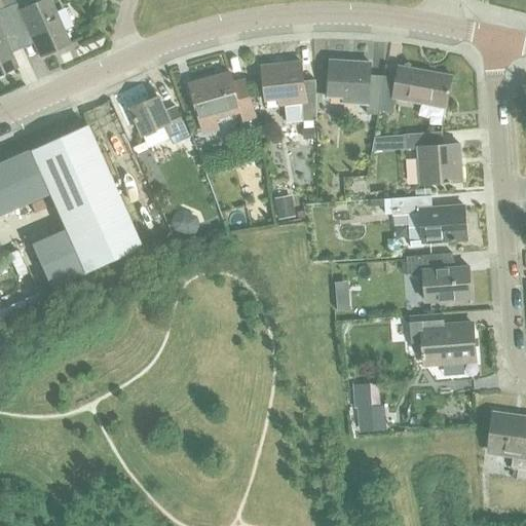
[(15,5),(4,10),(17,39),(29,34),(39,58),(70,44),(49,0),(43,0),(19,11),(15,5)]
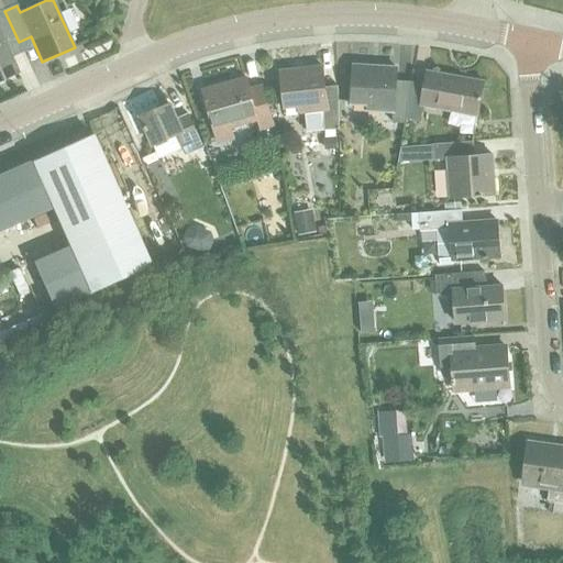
[(0,80),(18,73),(7,47),(19,42),(4,11),(0,12),(0,80)]
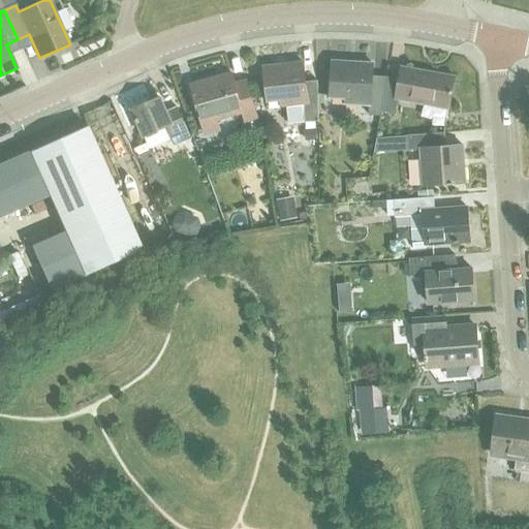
[(380,112),(387,78),(372,76),(373,65),(333,62),(330,97),(346,98),(345,104),(370,105),(369,117),(379,117),(380,112)]
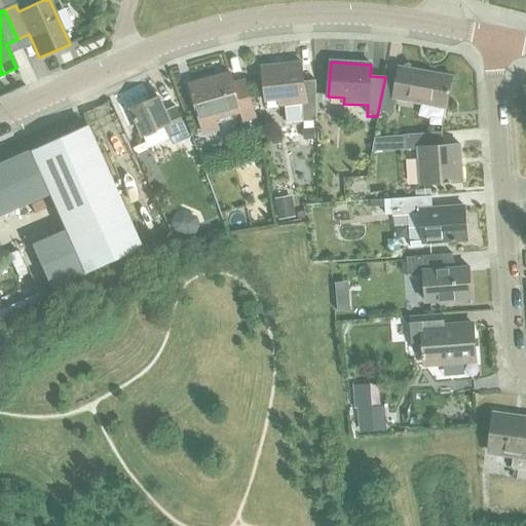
[(285,106),(287,122),(302,120),(302,121),(315,120),(315,80),(303,81),(301,63),(261,67),(265,101),(277,100),(277,106),(285,106)]
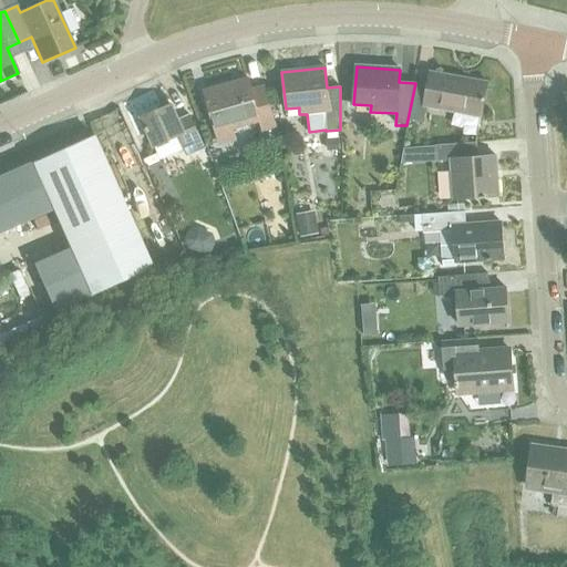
[(428,85),(415,83),(408,120),(422,123),(424,107),(481,117),(487,83),(430,72),(428,85)]
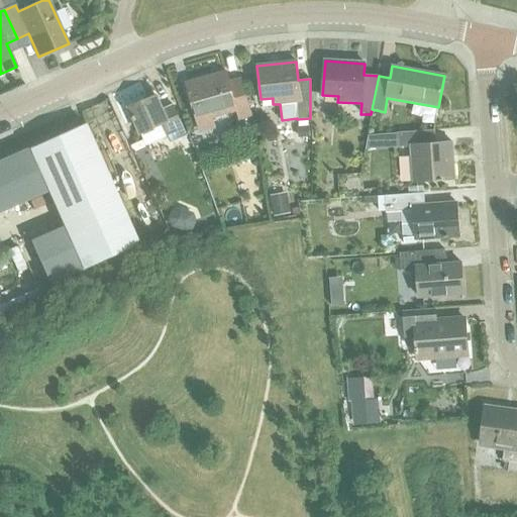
[(239,120),(251,116),(240,79),(229,83),(226,72),(186,83),(200,132),(215,128),(212,118),(236,111),(239,120)]
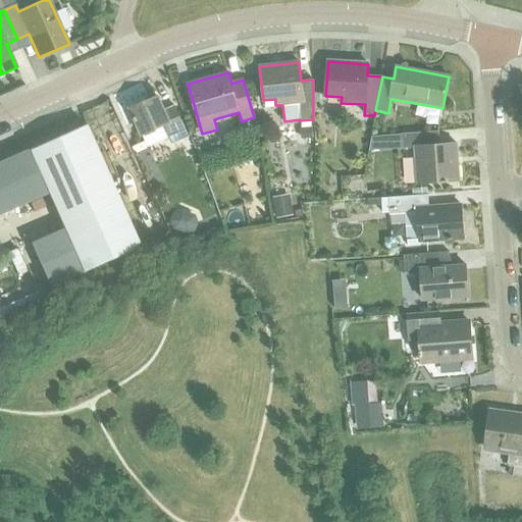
[(164,125),(168,134),(172,144),(188,137),(174,107),(163,111),(157,97),(131,109),(142,136),(145,135),(146,137),(158,132),(157,128),(164,125)]
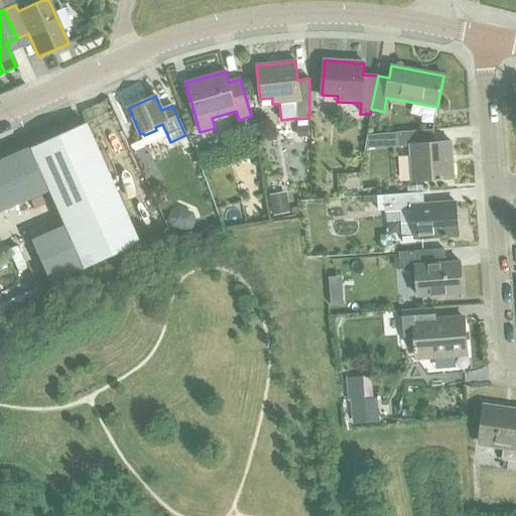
[(85,122),(28,147),(47,191),(63,227),(83,269),(101,261),(139,244),(85,122)]
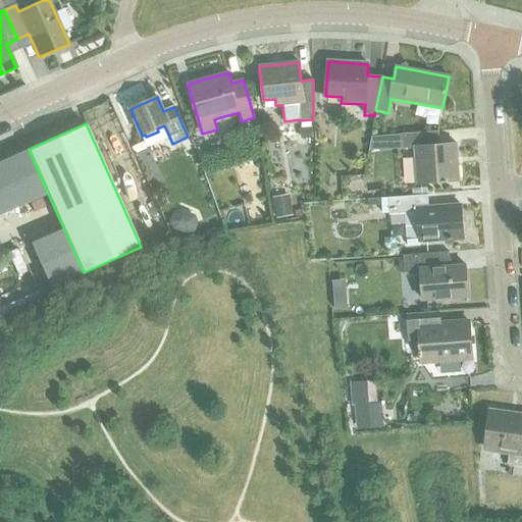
[(416,149),(418,185),(460,181),(459,166),(458,158),(459,158),(458,145),(439,146),(439,133),(403,135),(404,150),(416,149)]
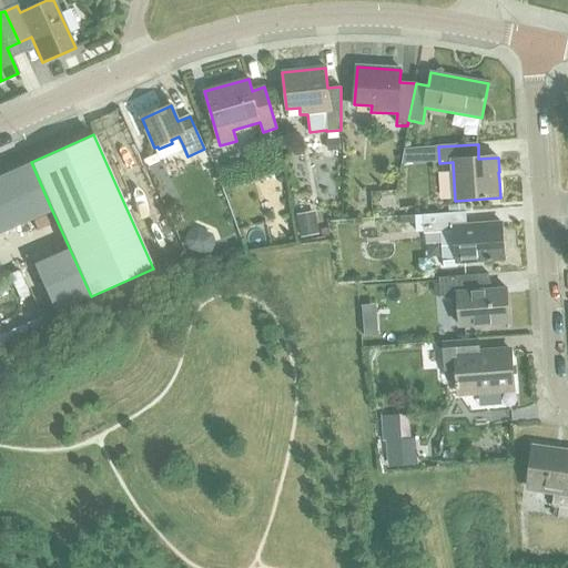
[(31,162),(0,175),(0,233),(52,211),(31,162)]
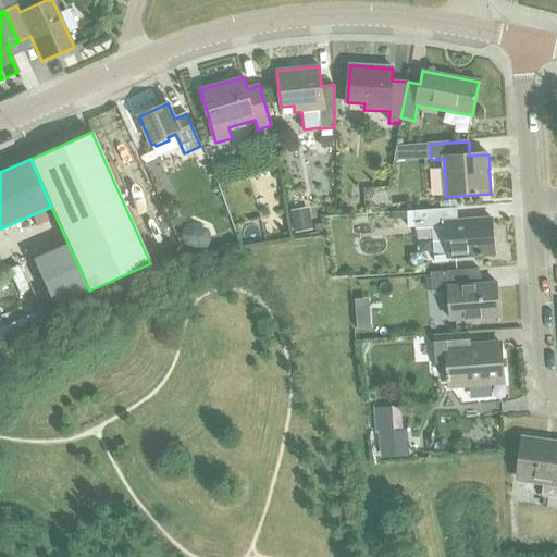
[(415,211),(416,229),(432,227),(435,263),(448,262),(448,258),(495,255),(493,220),(457,222),(456,209),(415,211)]
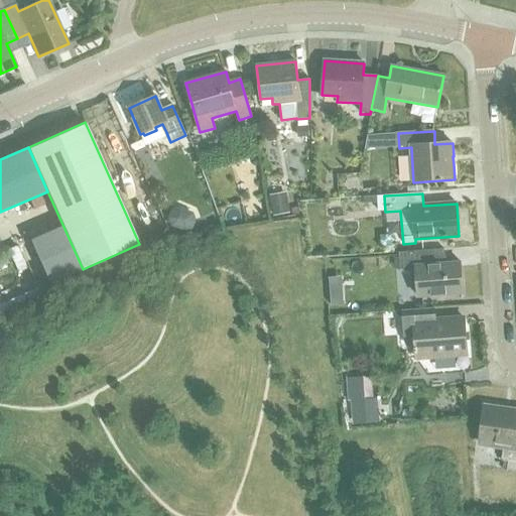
[(63,227),(29,241),(48,284),(83,269),(63,227)]
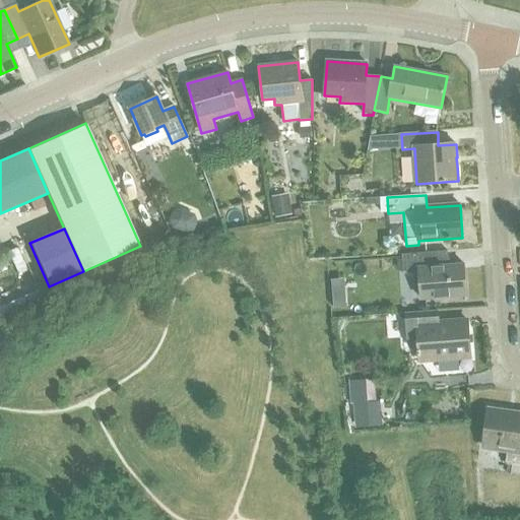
[(418,274),(420,300),(465,296),(463,265),(448,266),(447,252),(401,256),(402,275),(418,274)]
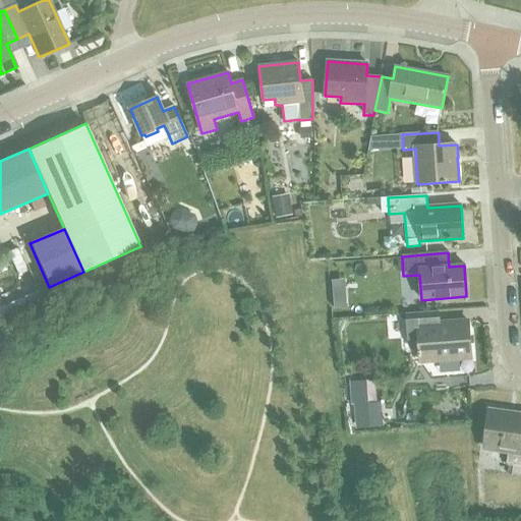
[(408,322),(407,322),(408,342),(420,341),(421,362),(440,361),(440,358),(471,355),(469,323),(439,325),(439,311),(407,313),(408,322)]
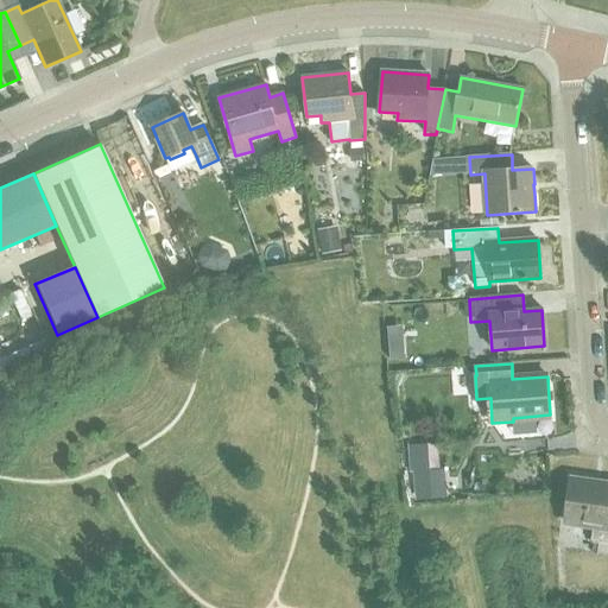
[(415,472),(417,500),(449,498),(447,469),(415,472)]
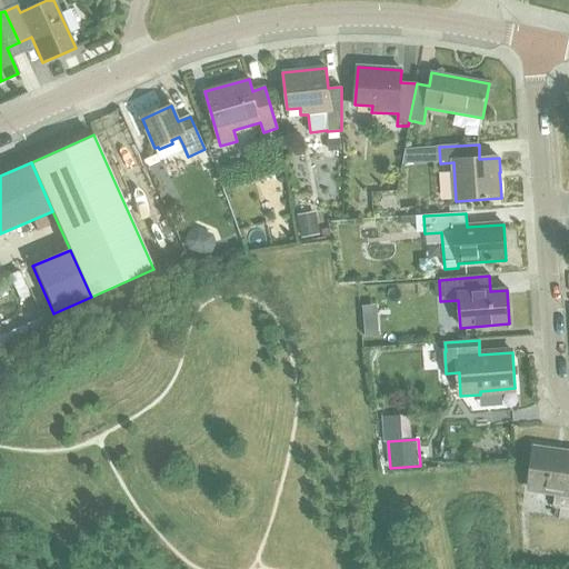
[(568,452),(537,448),(531,490),(556,493),(553,508),(561,509),(560,519),(568,519),(568,452)]
